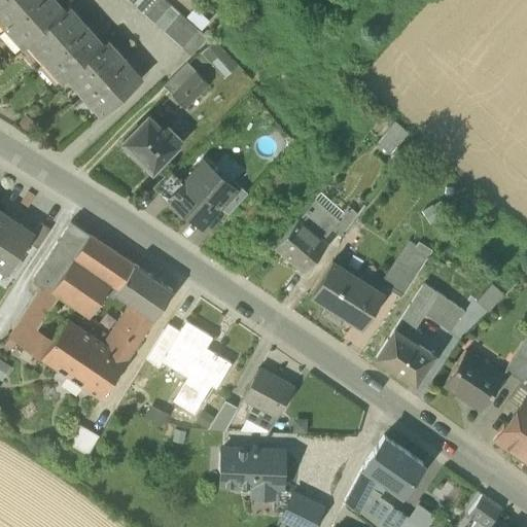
[(0,0),(0,15),(8,26),(36,0),(0,0)]
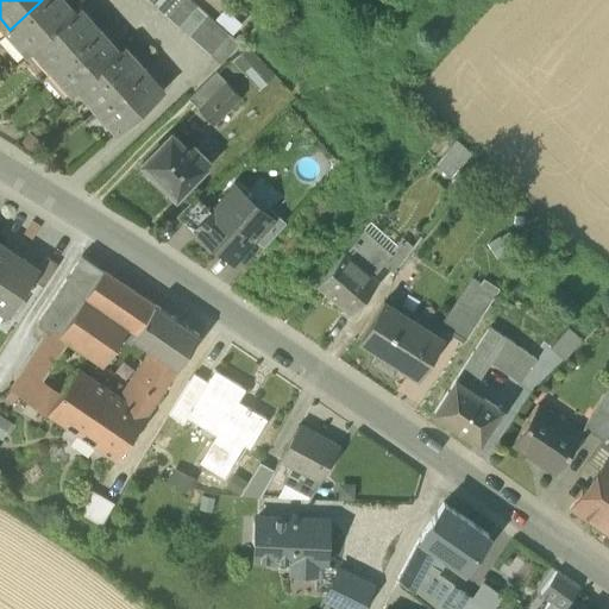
[(30,51),(35,46),(71,13),(60,0),(42,0),(10,30),(30,51)]
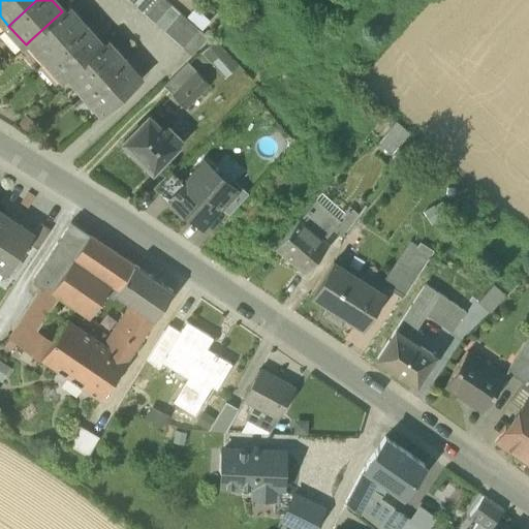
[(158,0),(142,0),(136,7),(145,16),(158,0)]
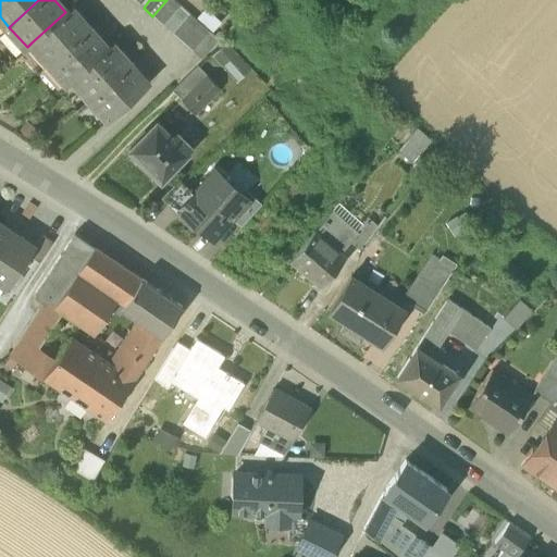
[(180,5),(174,0),(166,0),(152,16),(162,25),(180,5)]
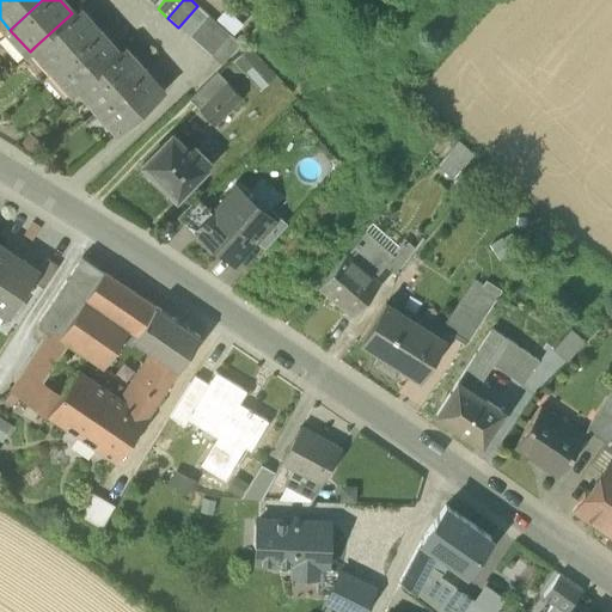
[(208,16),(197,6),(178,28),(189,37),(208,16)]
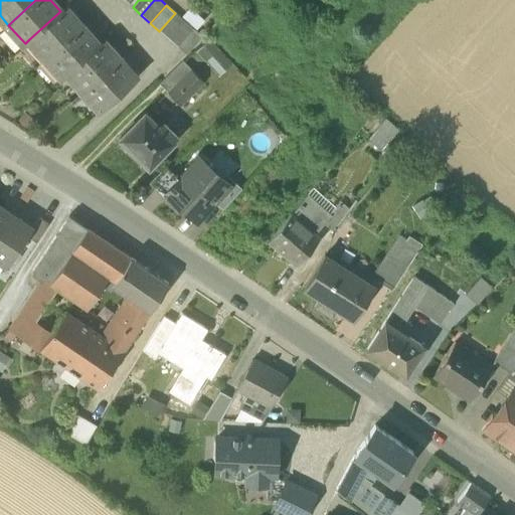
[(190,6),(182,15),(196,28),(204,19),(190,6)]
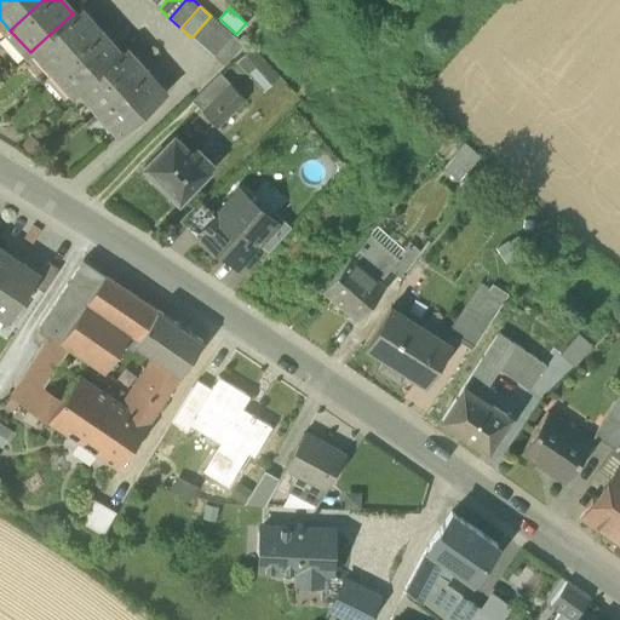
[(35,47),(55,70),(98,32),(79,9),(73,13),(35,47)]
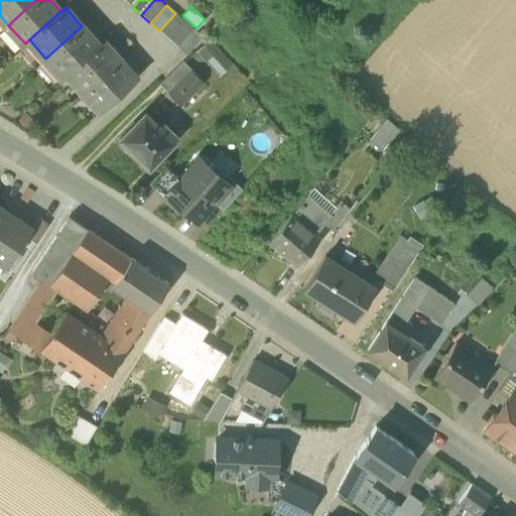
[(184,20),(175,13),(159,31),(168,38),(184,20)]
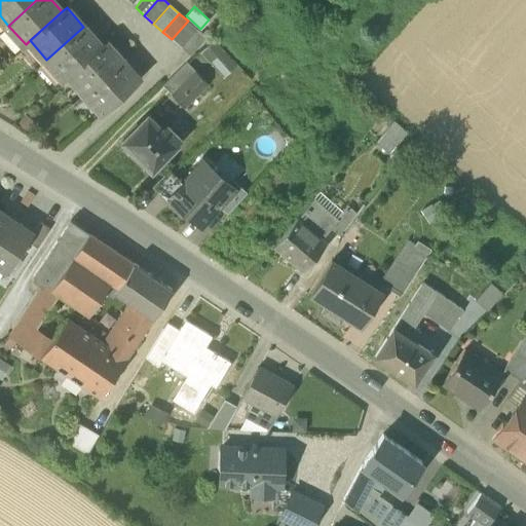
[(197,29),(188,21),(172,39),(181,47),(197,29)]
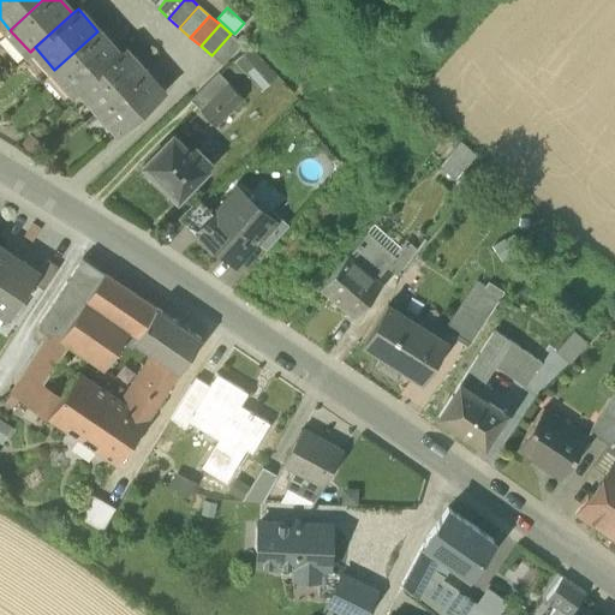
[(75,91),(81,87),(118,53),(97,31),(54,70),(75,91)]
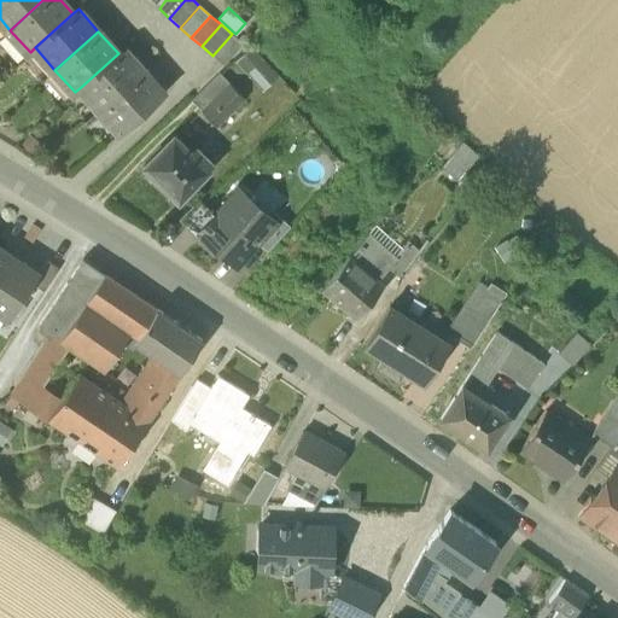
[(243,44),(232,34),(213,56),(223,65),(243,44)]
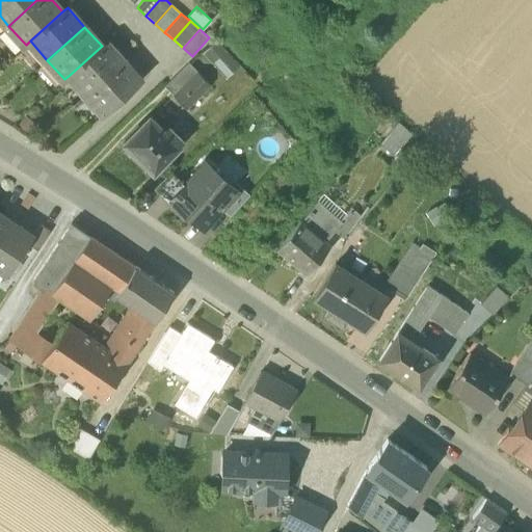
[(240,65),(217,40),(203,53),(225,79),(240,65)]
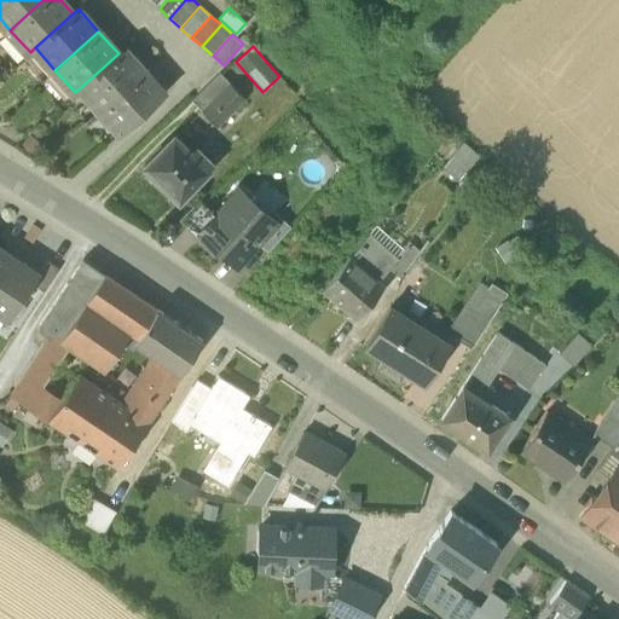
[(81,87),(100,109),(144,71),(123,48),(119,53),(81,87)]
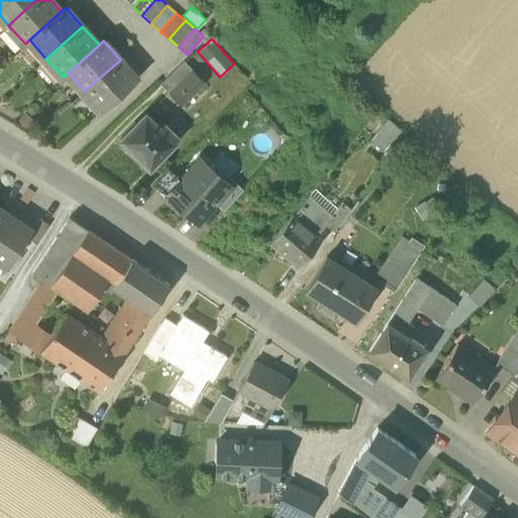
[(138,79),(120,60),(84,91),(102,111),(138,79)]
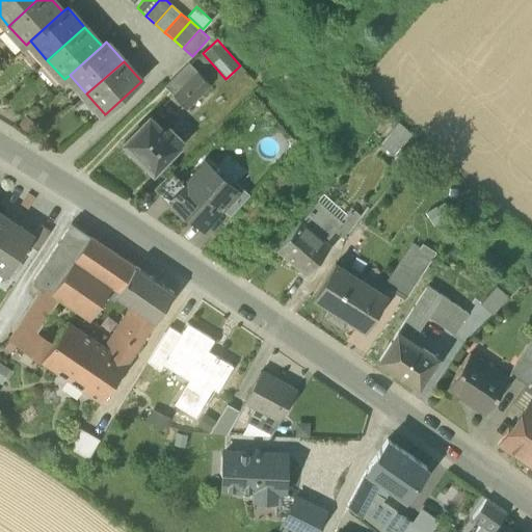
[(164,86),(174,95),(197,72),(189,62),(174,78),(164,86)]
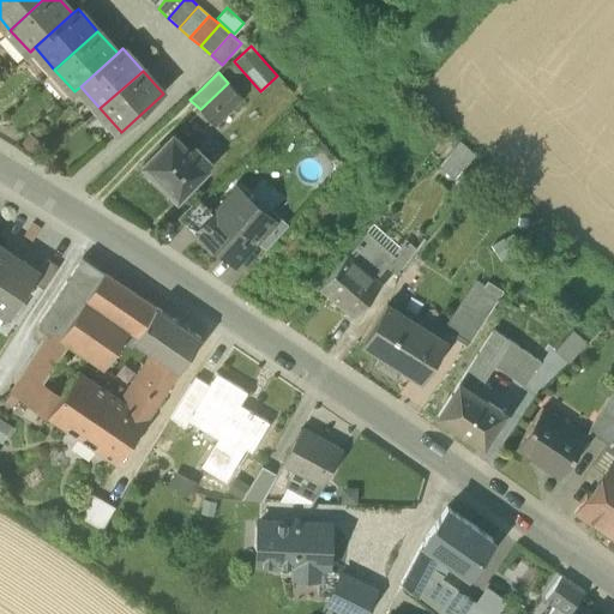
[(200,109),(215,125),(244,98),(228,83),(200,109)]
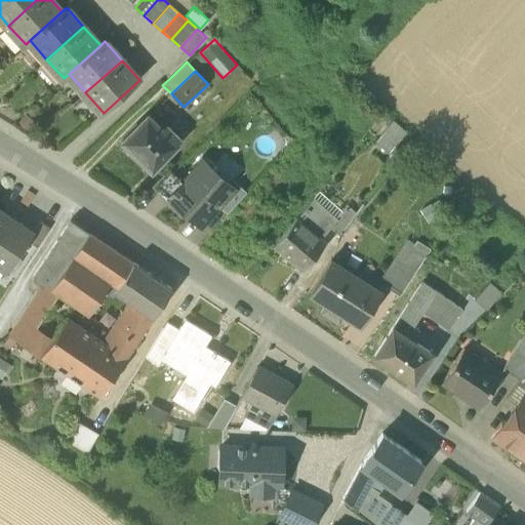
[(122,142),(151,169),(176,144),(176,143),(180,138),(177,135),(182,131),(173,123),(169,127),(166,124),(161,128),(148,115),(122,142)]
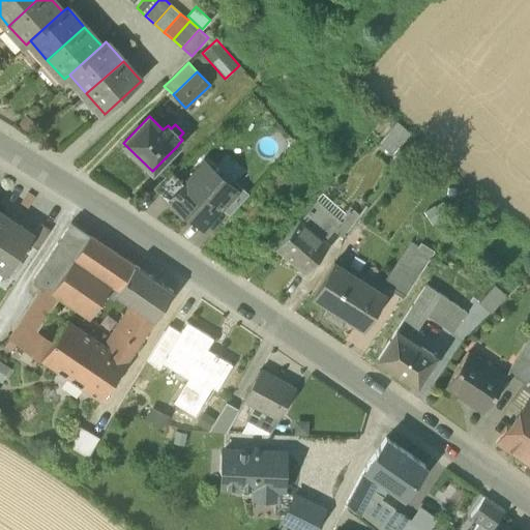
[(410,134),(396,122),(379,142),(392,154),(410,134)]
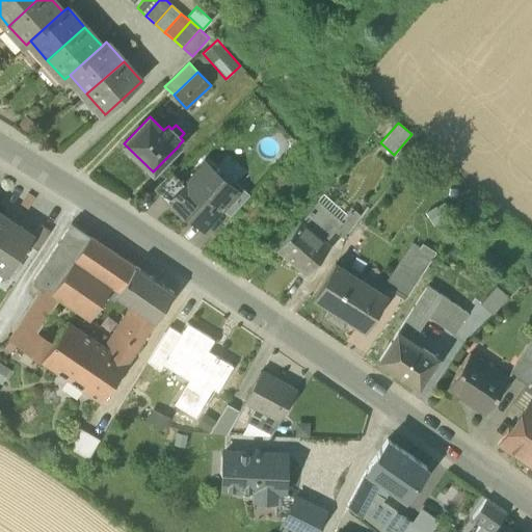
[(195,169),(197,171),(206,163),(214,170),(216,168),(205,158),(195,169)]
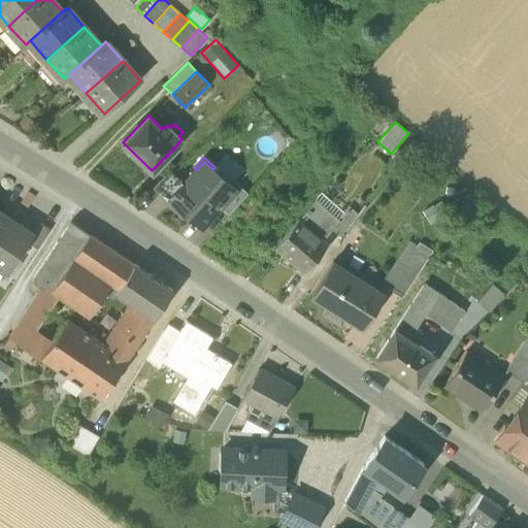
[(233,189),(212,169),(204,162),(196,170),(185,184),(170,199),(171,200),(201,226),(220,206),(234,190),(233,189)]
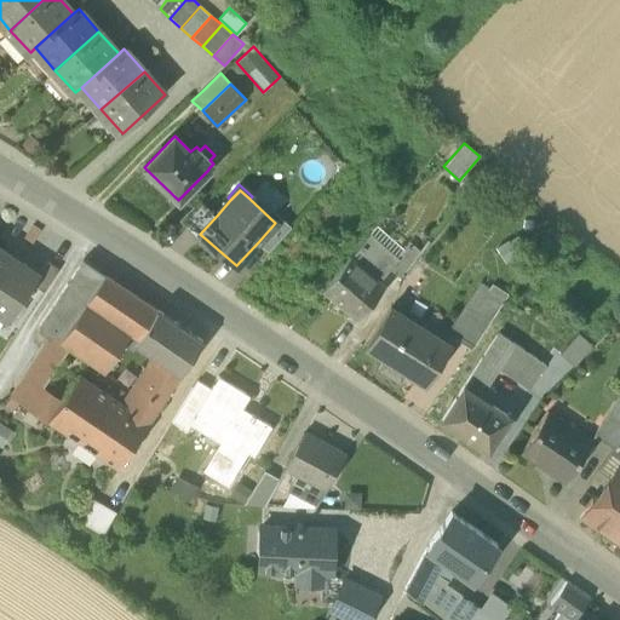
[(179,220),(199,237),(201,235),(200,234),(217,216),(199,200),(179,220)]
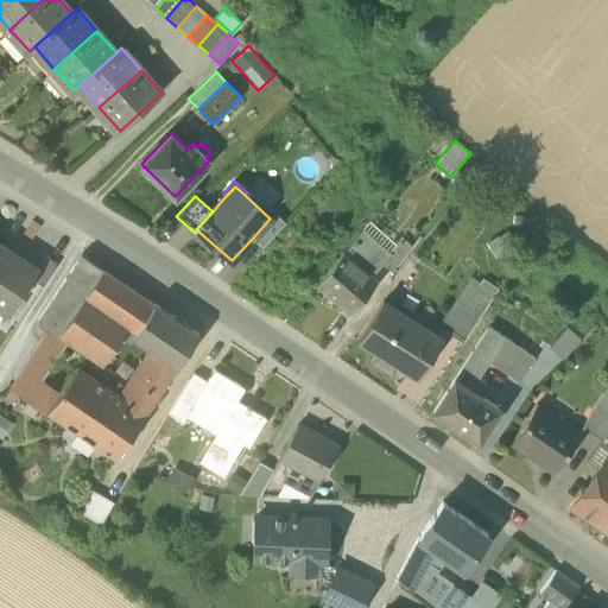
[(253,238),(263,247),(285,222),(273,213),(270,217),(268,216),(268,217),(270,219),(253,238)]
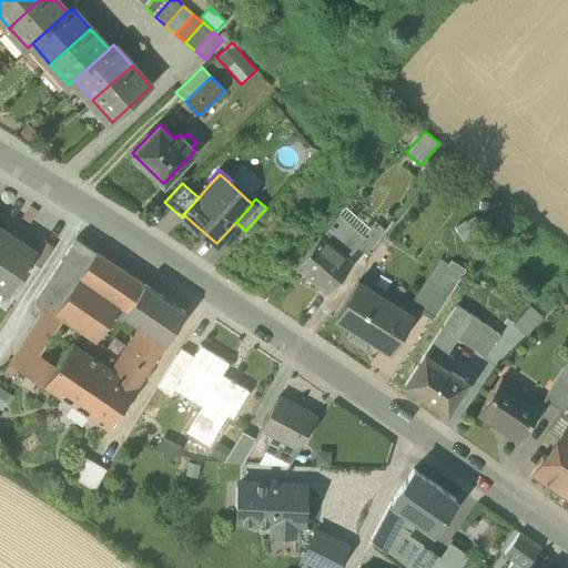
[(361,240),(371,227),(347,208),(336,220),(361,240)]
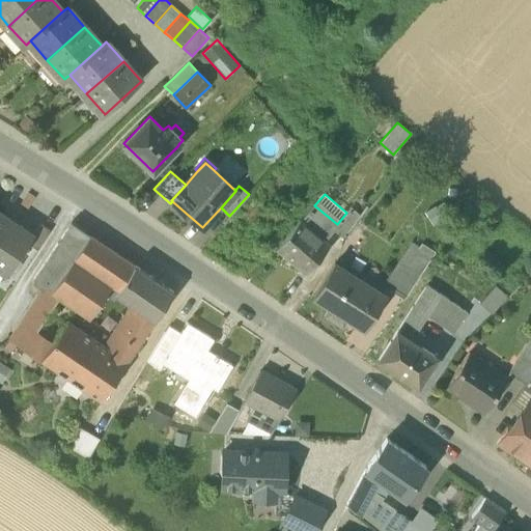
[(451,213),(443,200),(424,212),(432,225),(451,213)]
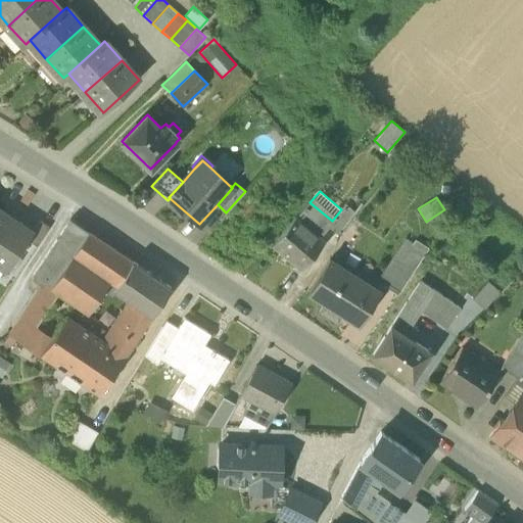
[(273,244),(302,271),(319,251),(315,246),(330,227),(334,222),(332,221),(310,202),(296,220),(295,219),(273,244)]
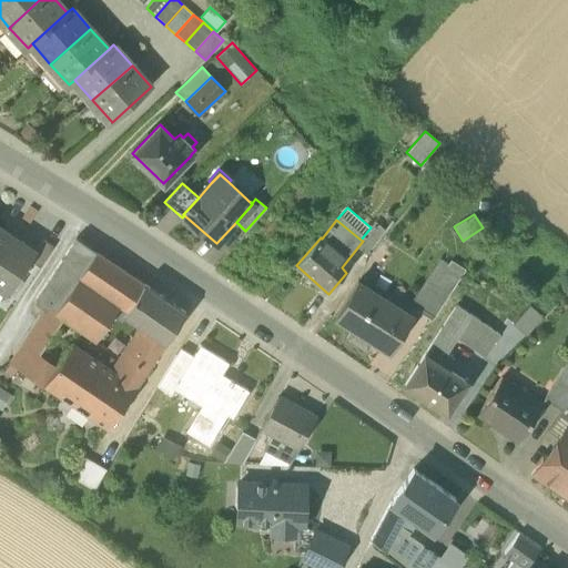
[(363,241),(358,246),(367,254),(385,230),(375,222),(371,227),(361,240),(363,241)]
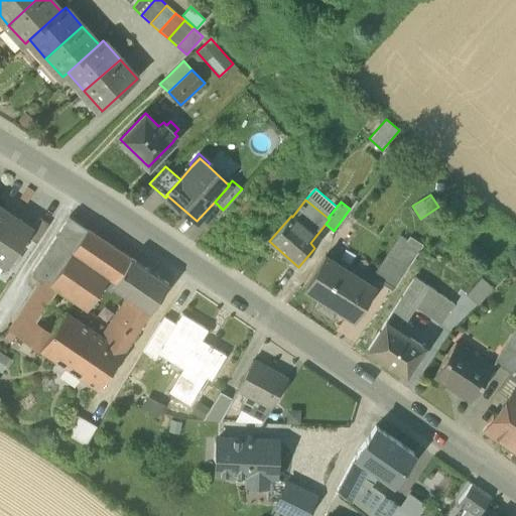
[(0,235),(13,216),(0,206),(0,235)]
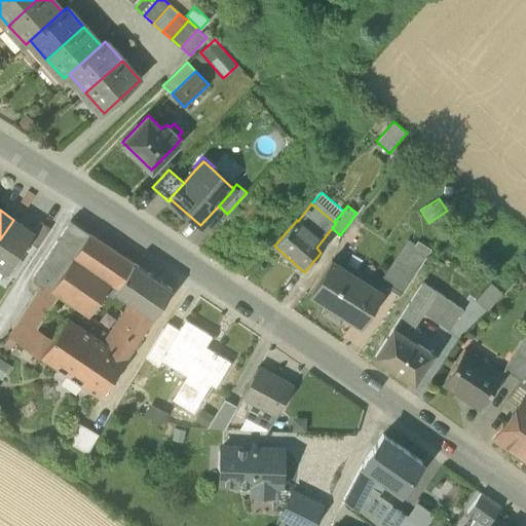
[(33,232),(13,220),(0,239),(0,268),(6,272),(28,241),(33,232)]
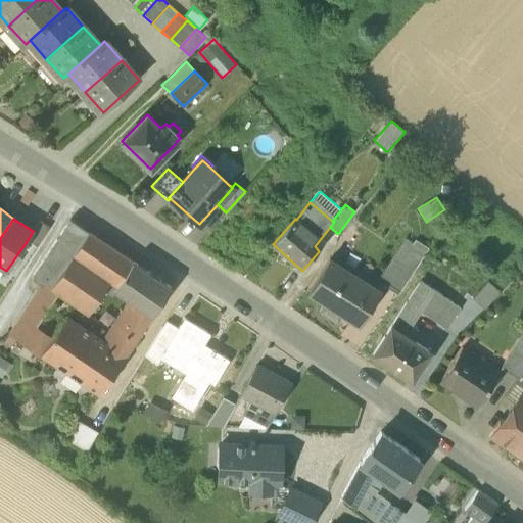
[(34,275),(37,277),(45,282),(58,291),(81,259),(106,278),(120,287),(133,262),(72,220),(34,275)]
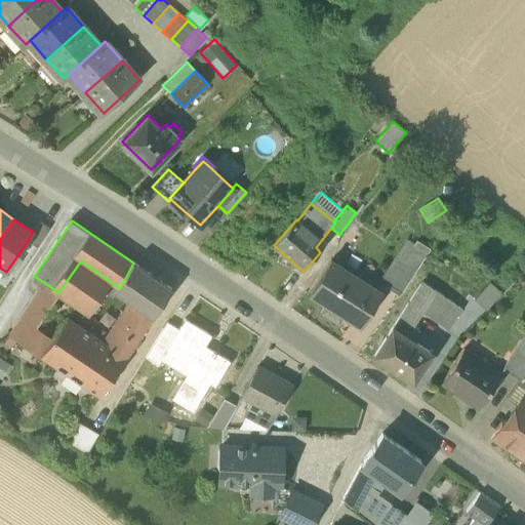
[(28,241),(37,247),(49,229),(40,223),(33,232),(28,241)]
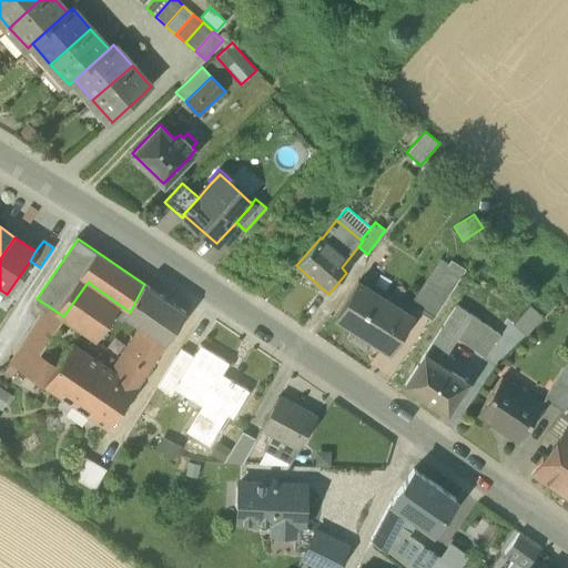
[(412,307),(432,320),(462,273),(442,261),(412,307)]
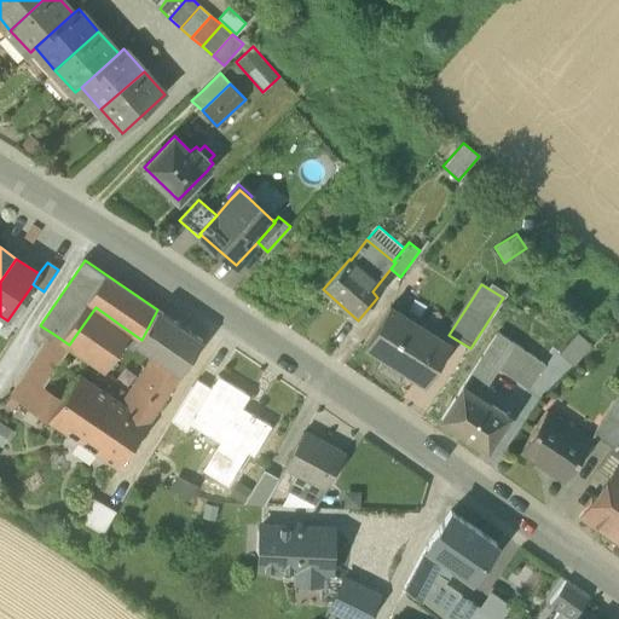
[(404,370),(426,383),(450,345),(444,341),(389,306),(365,346),(386,359),(380,369),(397,381),(404,370)]
